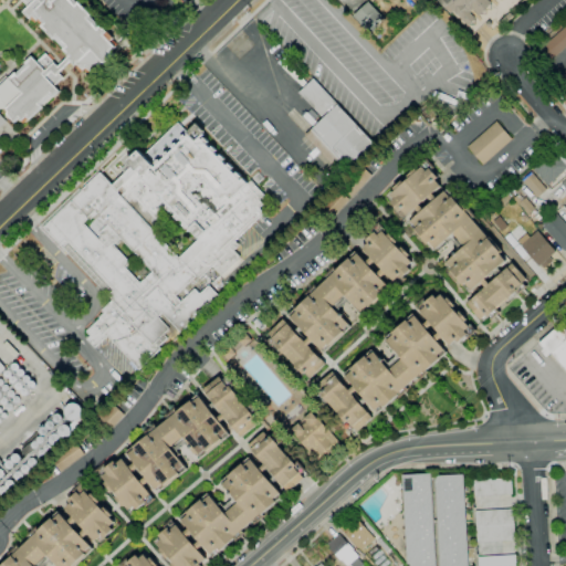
[(69,58),(70,55),(64,50),(66,46),(58,37),(54,39),(42,25),(44,23),(40,18),(38,20),(33,16),(30,19),(23,11),(29,7),(22,0),(72,0),(76,4),(80,2),(92,16),(88,18),(98,28),(102,25),(107,32),(104,34),(115,46),(111,51),(114,54),(104,63),(103,62),(92,72),(86,67),(83,70),(77,63),(75,65),(71,61),(69,58)]
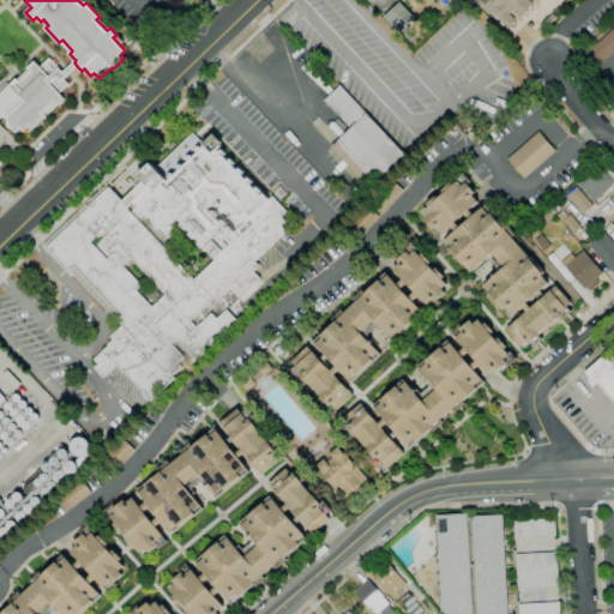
[(513,38),(489,13),(489,14),(475,0),(569,0),(554,14),(557,17),(541,32),(539,29),(535,32),(527,24),(513,38)]
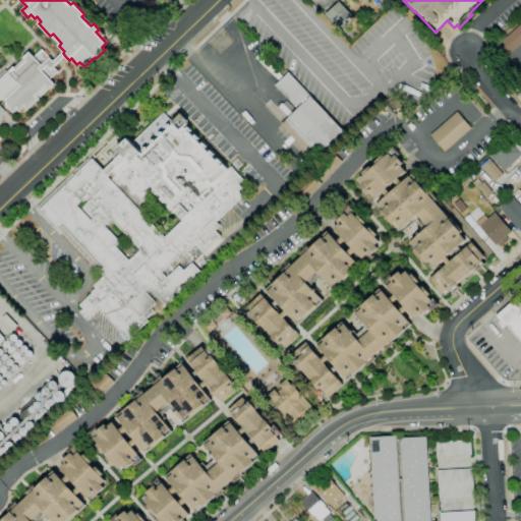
[(338,29),(325,14),(340,1),(352,14),(338,29)]
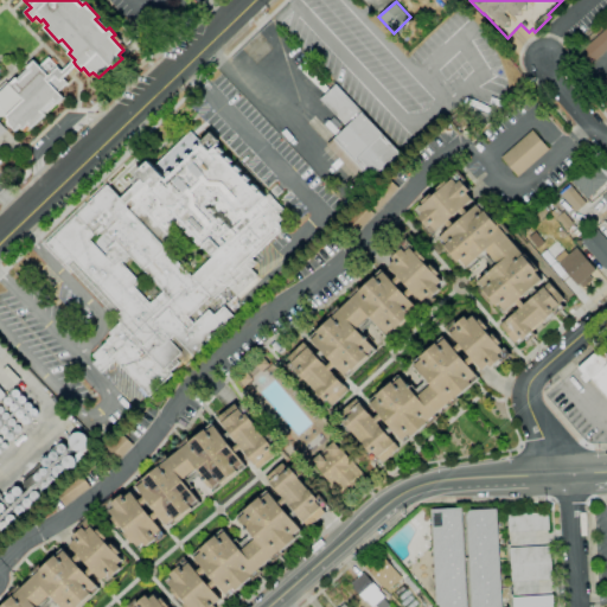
[(606,50),(588,66),(577,55),(606,27),(606,50)]
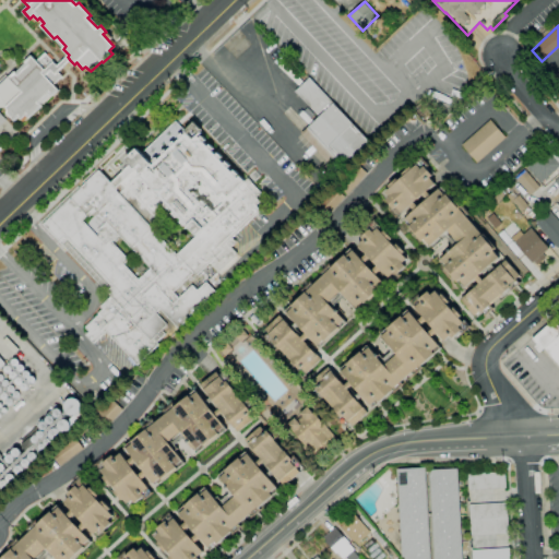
[(70,60),(58,72),(62,76),(54,84),(59,90),(52,96),(51,95),(42,105),(43,106),(30,118),(28,118),(24,122),(19,117),(14,121),(7,113),(9,110),(7,107),(23,92),(22,91),(4,107),(0,107),(0,113),(7,120),(0,127),(0,81),(6,75),(9,78),(15,71),(18,74),(27,66),(25,62),(32,56),(36,61),(46,52),(58,66),(68,57),(70,60)]
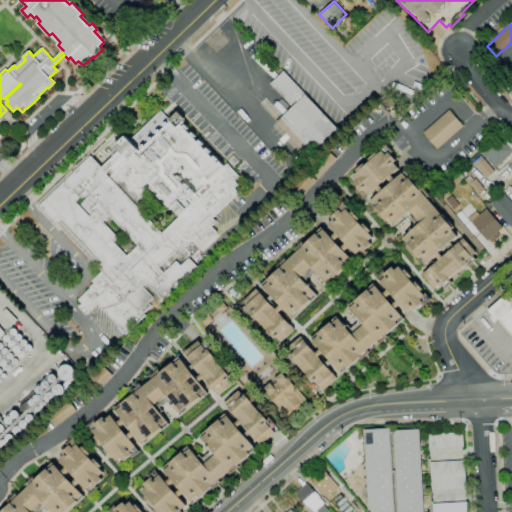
[(311,160),(276,123),(293,107),(270,83),(283,71),(341,132),(311,160)]
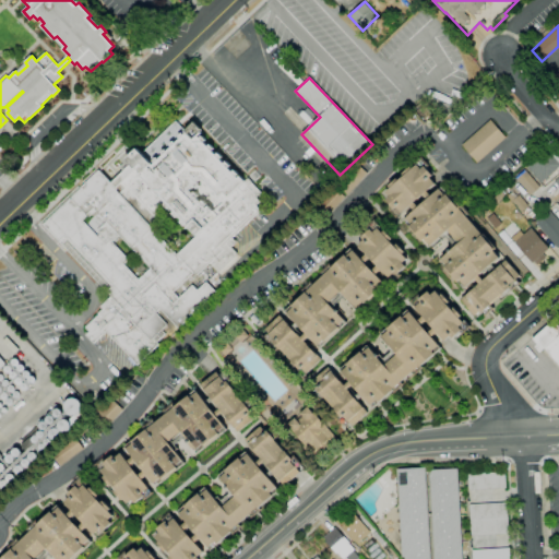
[(477,163),(462,145),(490,120),(506,138),(477,163)]
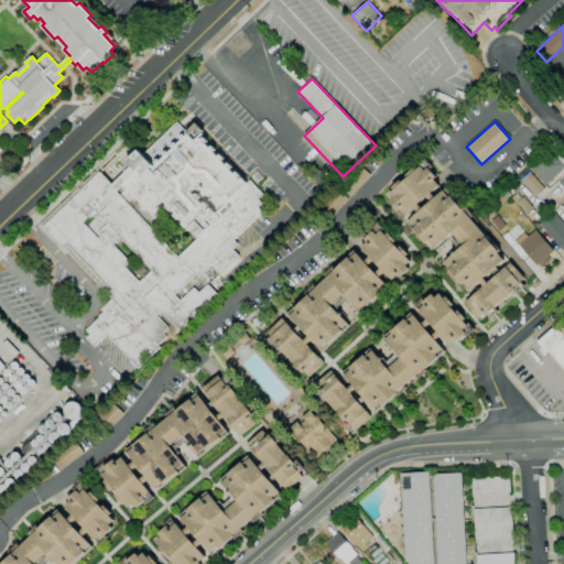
[(139,368),(107,335),(95,346),(86,338),(89,335),(86,331),(99,317),(98,316),(104,312),(101,310),(112,299),(108,294),(112,290),(111,289),(106,293),(105,291),(102,293),(96,286),(97,285),(67,253),(66,255),(39,226),(79,187),(80,190),(99,172),(111,184),(132,165),(127,161),(139,150),(143,154),(177,122),(186,132),(196,122),(205,132),(199,137),(202,139),(204,138),(208,141),(206,143),(210,148),(213,147),(216,150),(214,152),(218,156),(220,154),(225,159),(223,161),(227,165),(229,163),(232,167),(230,170),(235,174),(237,172),(241,176),(239,177),(240,180),(242,179),(247,183),(250,180),(263,194),(258,198),(262,203),(258,207),(263,213),(235,239),(238,243),(234,249),(240,256),(220,274),(212,264),(198,278),(195,274),(174,294),(181,301),(195,288),(199,293),(208,284),(218,295),(180,332),(161,312),(158,316),(169,328),(163,334),(166,337),(159,346),(160,347),(139,368)]
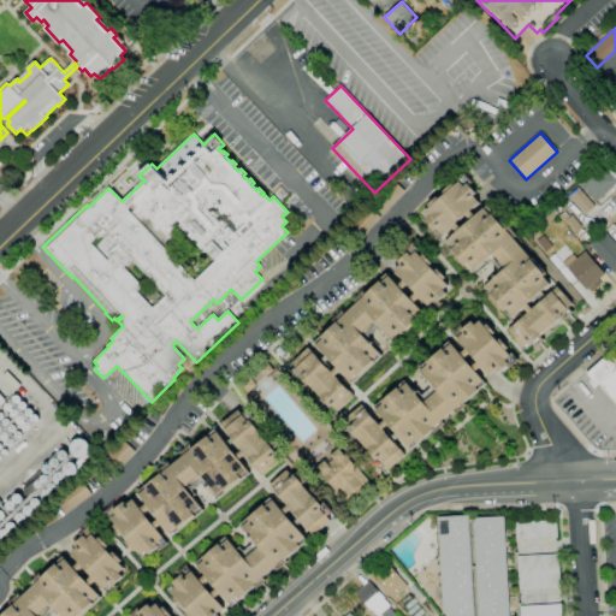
[(598,205),(580,183),(605,161),(615,173),(615,184),(610,190),(611,193),(598,205)]
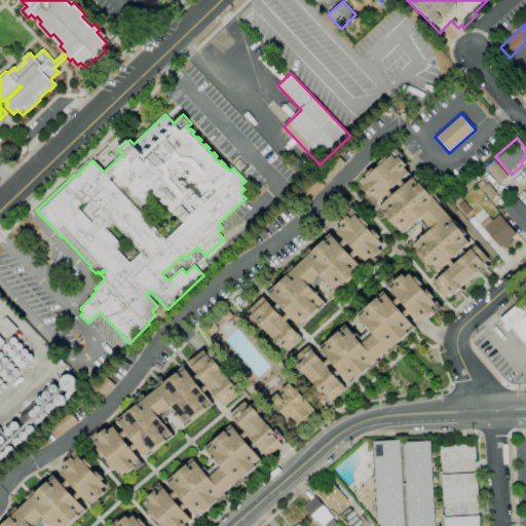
[(448,298),(435,283),(451,267),(447,262),(437,271),(413,246),(422,238),(420,236),(423,234),(424,236),(428,232),(420,224),(416,227),(414,224),(403,234),(380,209),(390,199),(385,194),(374,204),(368,197),(370,195),(364,188),(367,186),(363,182),(367,178),(366,176),(373,168),(375,171),(380,165),(378,163),(386,157),(388,159),(391,155),(390,154),(396,149),(409,163),(405,166),(409,173),(402,180),(406,185),(416,176),(433,195),(435,193),(442,201),(439,203),(454,221),(455,220),(467,233),(464,236),(470,241),(462,249),(467,254),(473,249),(473,250),(478,245),(490,259),(487,263),(489,266),(482,272),(480,270),(461,286),(464,290),(456,297),(453,293),(448,298)]
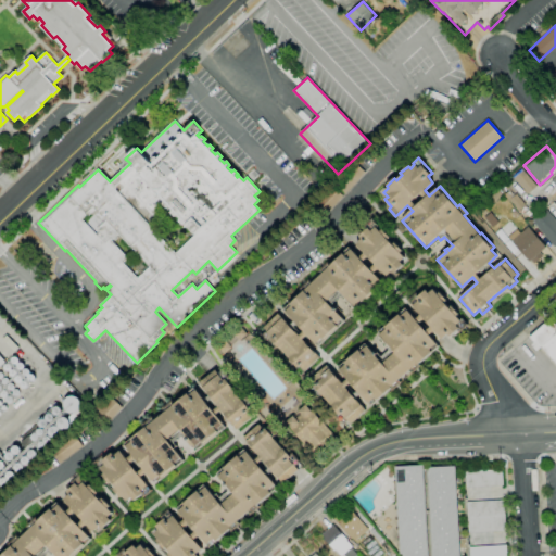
[(528,194),(513,177),(521,168),(538,186),(528,194)]
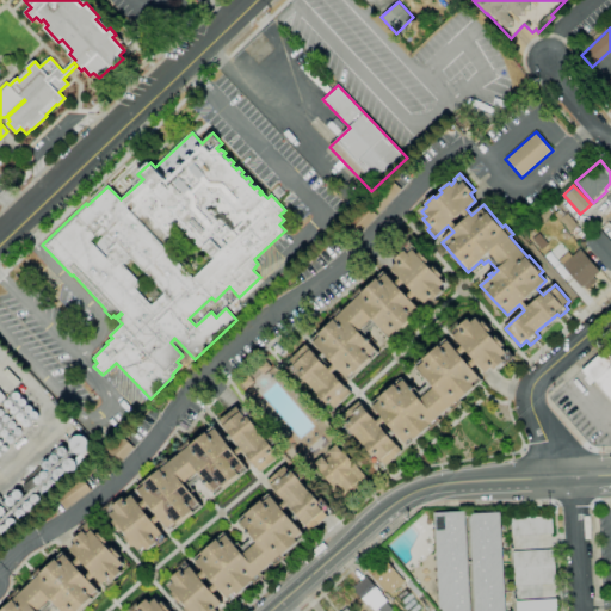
[(571,233),(560,220),(567,214),(578,226),(571,233)]
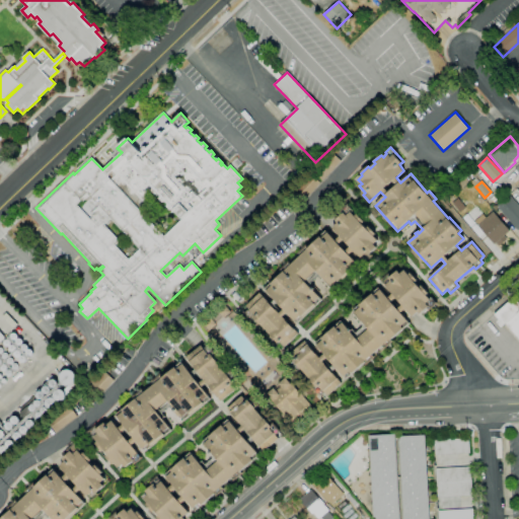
[(518,229),(518,230),(496,206),(500,203),(502,205),(511,197),(518,205),(518,229)]
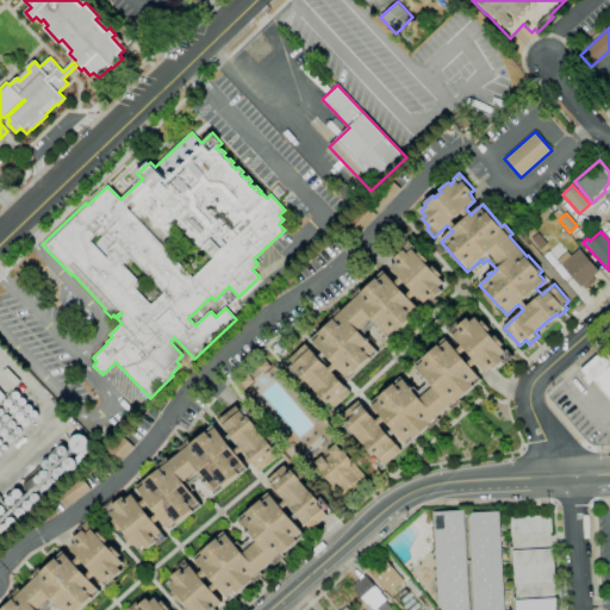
[(335,406),(330,402),(328,404),(327,403),(324,406),(316,398),(318,394),(318,393),(319,393),(307,381),(307,383),(300,375),(298,377),(290,368),(294,363),(290,359),(306,343),(318,358),(323,353),(313,342),(321,335),(319,334),(378,278),(379,280),(386,273),(394,282),(400,278),(392,268),(397,263),(394,260),(403,251),(402,249),(410,241),(416,248),(414,250),(417,254),(419,251),(429,261),(427,263),(431,268),(434,266),(442,275),(440,278),(444,282),(440,287),(443,290),(435,298),(437,300),(429,307),(417,294),(414,297),(411,300),(422,311),(415,318),(414,317),(398,331),(399,332),(392,340),(377,323),(363,336),(367,340),(368,338),(369,341),(379,352),(372,359),(368,355),(354,371),(356,373),(350,379),(348,377),(347,378),(338,368),(336,371),(334,373),(337,377),(336,377),(350,392),(335,406)]
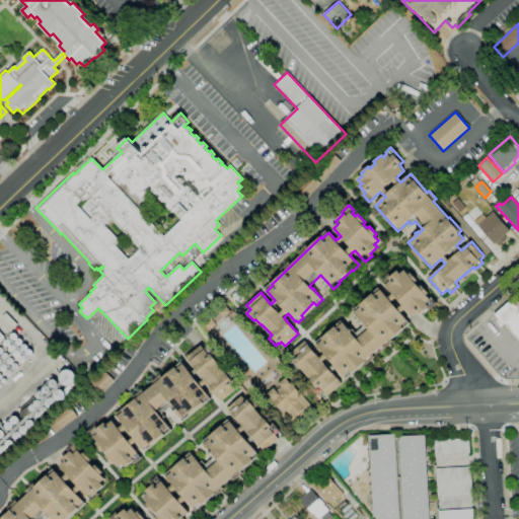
[(499,246),(496,242),(494,244),(477,225),(478,224),(475,221),(484,214),(487,218),(494,212),(510,231),(504,235),(507,239),(499,246)]
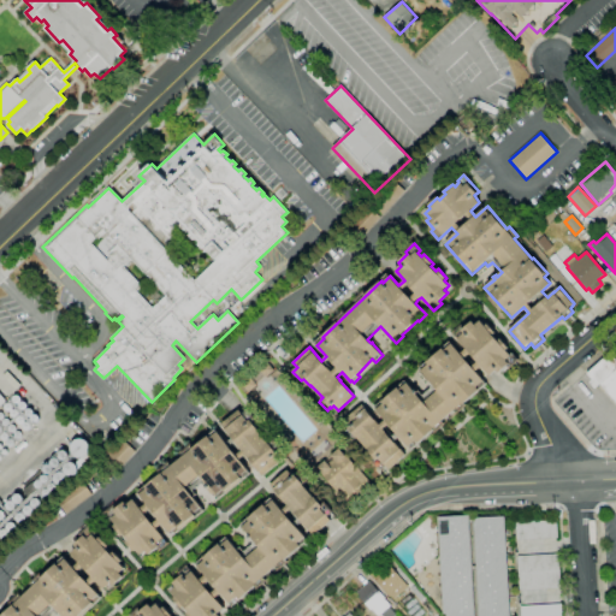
[(573,289),(582,300),(588,295),(579,284),(573,289)]
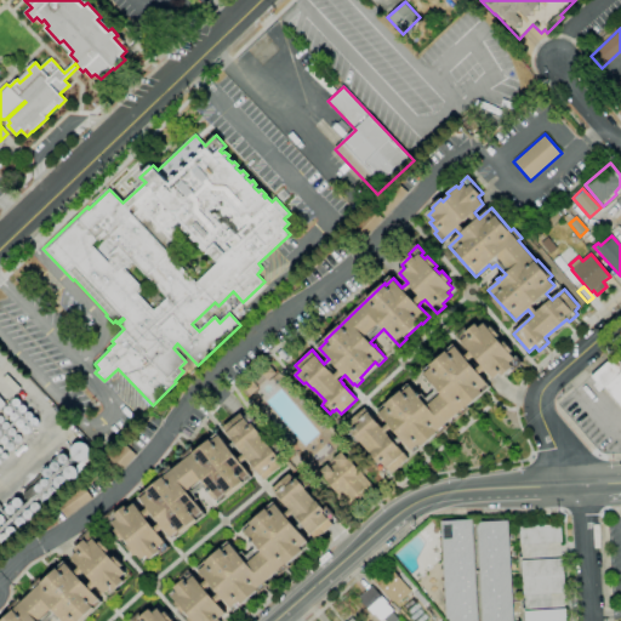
[(392,473),(388,468),(383,472),(376,463),(377,461),(370,453),(371,451),(360,439),(355,443),(348,433),(351,431),(354,427),(349,421),(365,406),(369,411),(368,411),(379,423),(383,428),(386,426),(388,423),(380,414),(387,408),(386,405),(402,391),(404,393),(411,386),(415,391),(414,392),(419,398),(423,394),(427,398),(436,391),(432,387),(434,385),(426,374),(433,368),(431,365),(448,351),(449,353),(456,347),(466,358),(468,355),(471,353),(462,343),(463,342),(459,337),(465,331),(467,334),(477,324),(480,329),(485,325),(490,330),(493,328),(501,337),(497,340),(503,346),(506,343),(513,352),(511,354),(514,359),(518,357),(524,363),(514,371),(512,369),(502,376),(501,374),(495,380),(494,379),(489,383),(490,386),(483,393),(482,392),(466,405),(469,409),(439,436),(436,432),(421,445),(422,446),(409,459),(408,457),(400,463),(402,465),(392,473)]
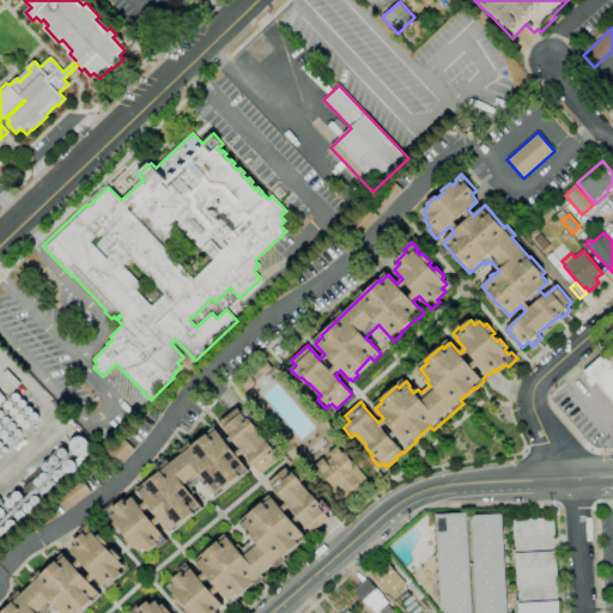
[(612,400),(598,382),(595,386),(594,384),(592,387),(587,381),(589,378),(583,371),(607,351),(612,357),(612,400)]
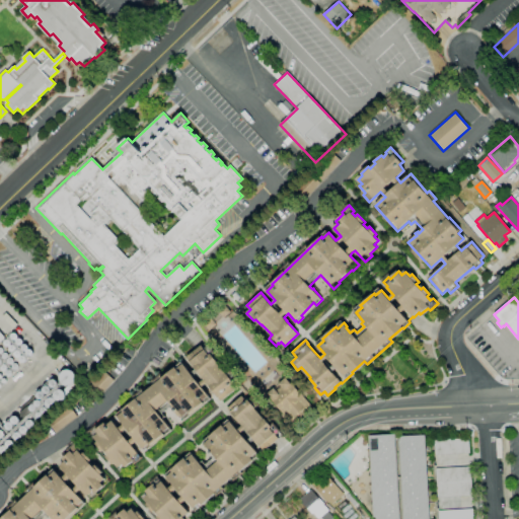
[(210,330),(203,323),(225,305),(231,312),(210,330)]
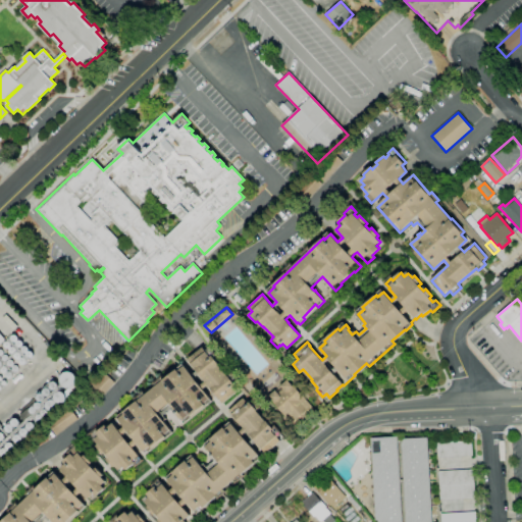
[(119,470),(116,466),(114,467),(107,459),(109,458),(105,452),(103,454),(97,447),(99,445),(96,440),(95,441),(90,436),(95,431),(97,433),(106,425),(108,428),(113,423),(119,431),(124,427),(118,420),(124,414),(123,413),(137,402),(135,399),(144,392),(145,393),(153,385),(152,384),(159,378),(162,381),(177,369),(178,371),(185,366),(193,375),(197,371),(188,360),(203,348),(205,351),(210,348),(216,356),(214,358),(219,364),(218,364),(227,376),(228,375),(228,376),(231,374),(238,381),(233,385),(239,392),(223,404),(209,385),(206,387),(204,389),(213,401),(206,406),(205,404),(190,416),(192,418),(187,422),(185,419),(184,420),(174,408),(168,413),(164,416),(167,419),(164,421),(172,430),(171,430),(173,432),(167,438),(165,435),(151,447),(153,449),(147,454),(145,451),(144,452),(139,445),(136,447),(134,449),(143,460),(136,466),(134,463),(126,470),(123,467),(119,470)]
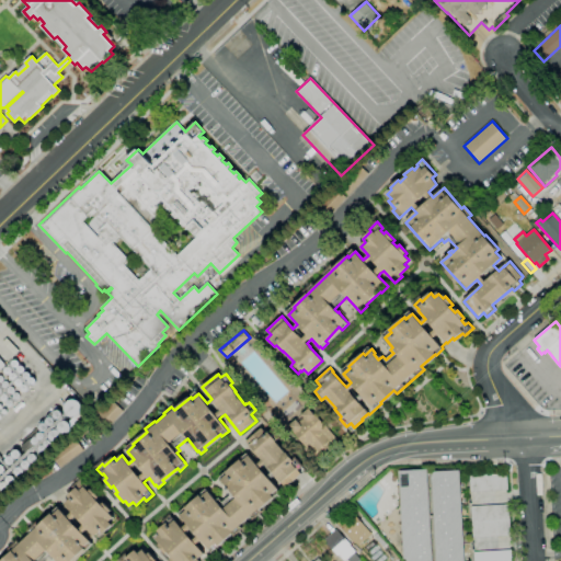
[(318,460),(294,433),(295,433),(289,426),(296,420),(299,423),(305,418),(301,415),(309,409),(315,415),(315,414),(325,426),(325,425),(340,442),(318,460)]
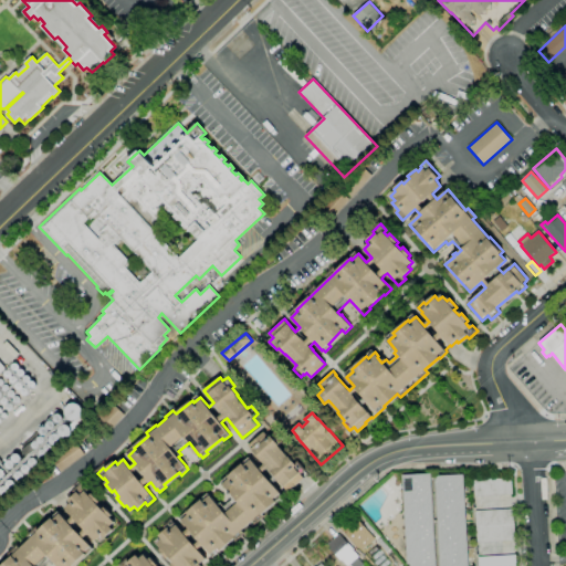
[(173,565),(171,564),(174,562),(169,557),(167,558),(159,551),(163,548),(158,543),(163,540),(158,535),(168,527),(167,526),(174,521),(185,533),(187,531),(189,528),(182,521),(189,515),(188,513),(203,500),(205,501),(210,496),(219,505),(221,503),(226,507),(229,503),(233,500),(230,495),(232,493),(223,484),(231,479),(229,477),(243,464),(245,465),(252,460),(260,469),(263,467),(265,464),(249,446),(265,432),(271,438),(275,433),(282,442),(280,444),(297,463),(299,462),(305,471),(301,474),(304,479),(296,486),(294,484),(287,490),(278,479),(272,483),(284,495),(276,502),(275,501),(262,513),(264,515),(255,523),(253,521),(242,531),(244,533),(236,541),(233,537),(220,549),(221,551),(215,556),(205,545),(199,549),(208,559),(202,565),(173,565)]
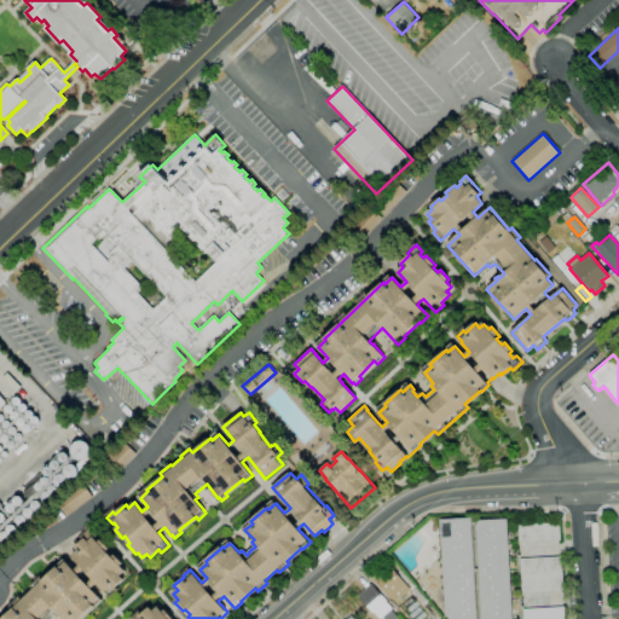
[(449,618),(449,617),(445,617),(440,520),(470,518),(475,618),(449,618)]
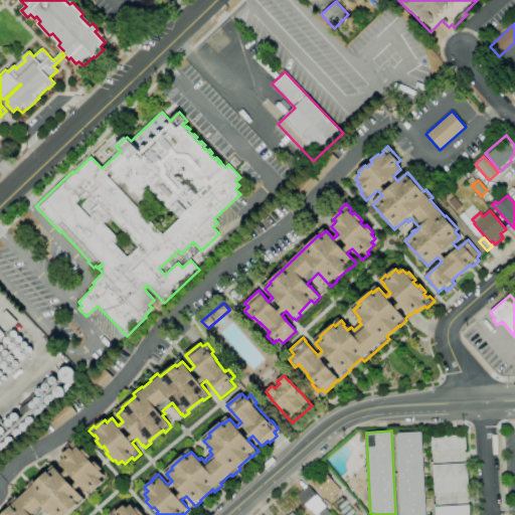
[(400,514),(396,434),(421,432),(425,514),(400,514)]
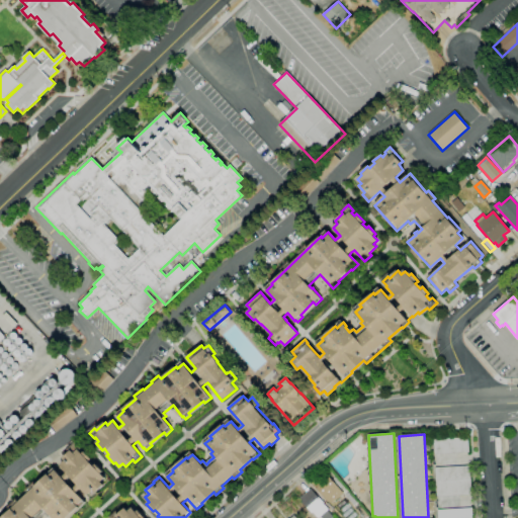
[(434,454),(433,439),(467,437),(468,452),(434,454)]
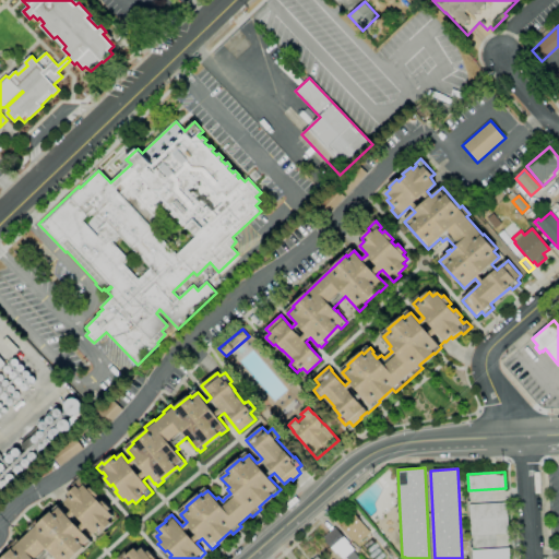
[(2,558),(52,512),(55,514),(61,508),(68,515),(72,510),(64,502),(70,498),(68,495),(76,487),(75,485),(82,478),(87,484),(85,486),(90,490),(92,488),(98,496),(96,498),(102,503),(104,501),(111,510),(109,511),(114,516),(109,520),(113,523),(105,530),(107,532),(100,538),(96,534),(95,535),(88,528),(86,531),(83,533),(93,543),(85,549),(84,548),(72,558),(57,558),(51,554),(47,558),(45,558),(127,558),(126,558),(135,548),(139,551),(143,548),(147,552),(150,551),(157,558),(2,558)]
